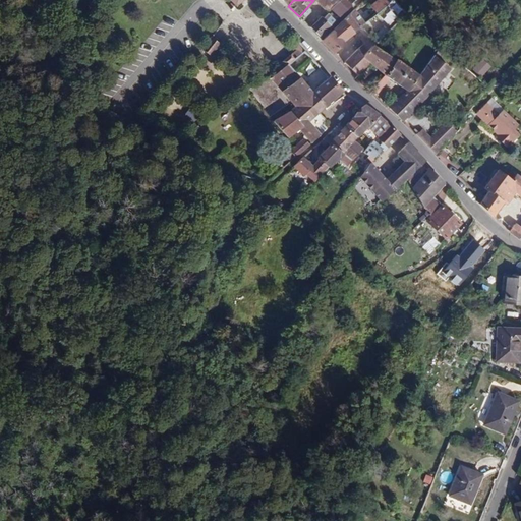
[(330,0),(314,0),(324,9),(329,9),(330,8),(338,16),(351,4),(347,0),(338,0),(334,4),(330,0)]
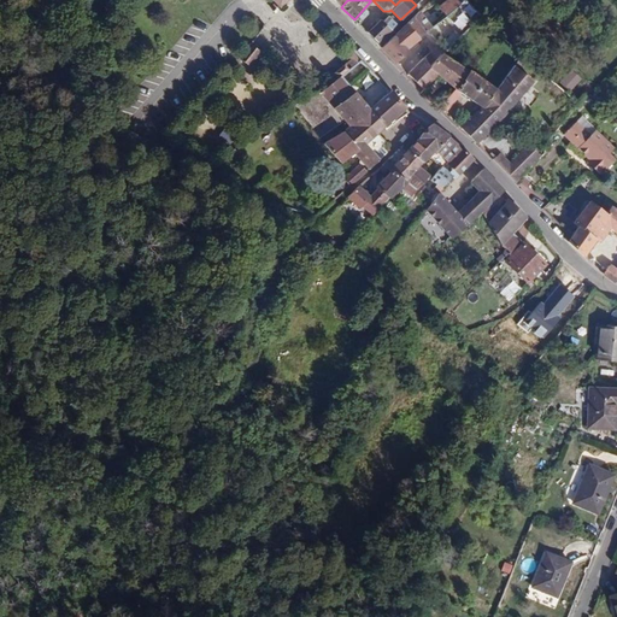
[(446,15),(460,4),(457,0),(447,0),(440,7),(446,15)]
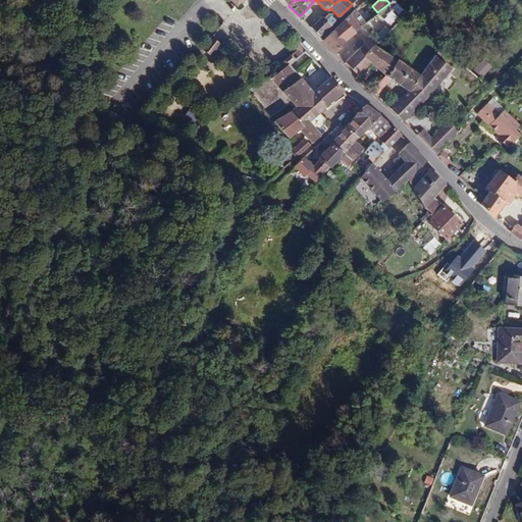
[(354,9),(344,19),(357,32),(367,21),(354,9)]
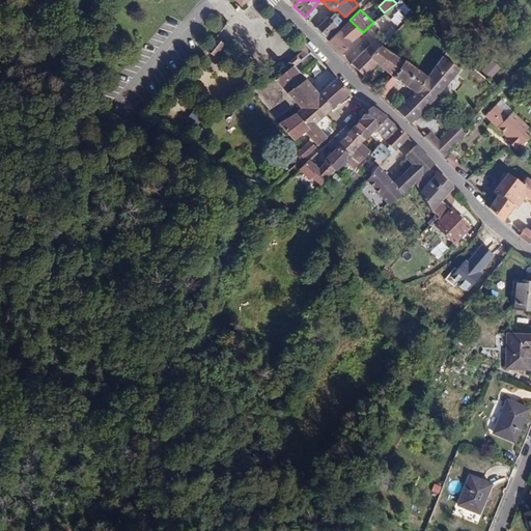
[(315,28),(325,36),(341,21),(334,14),(330,17),(328,17),(315,28)]
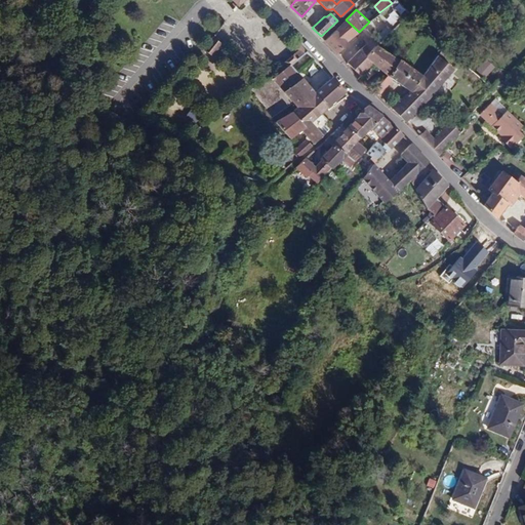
[(359,32),(346,19),(325,41),(337,53),(359,32)]
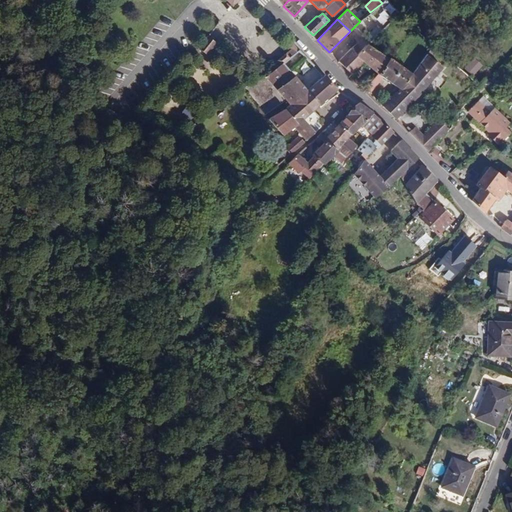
[(209,36),(198,48),(207,56),(217,44),(209,36)]
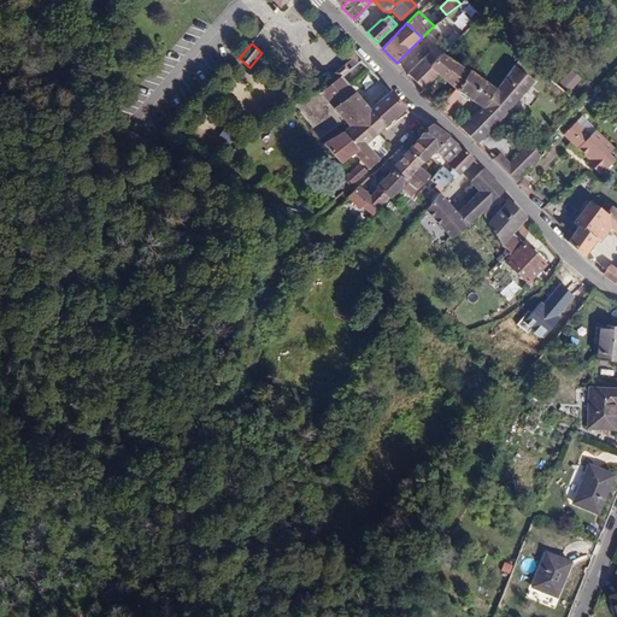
[(423,89),(438,75),(454,88),(468,72),(442,53),(430,65),(423,58),(407,74),(423,89)]
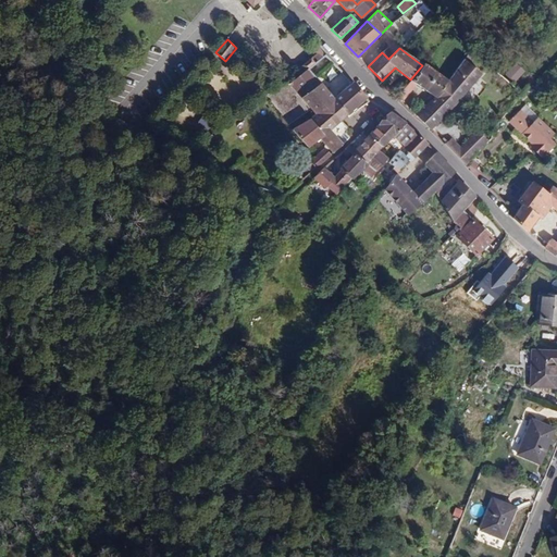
[(302,65),(294,73),(298,77),(308,70),(320,60),(316,54),(309,60),(310,61),(304,66),(302,65)]
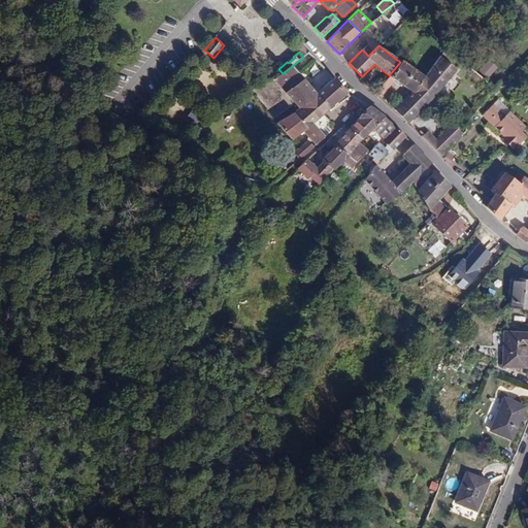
[(441,102),(433,94),(455,68),(439,57),(425,76),(413,92),(395,109),(407,122),(426,101),(428,99),(435,107),(441,102)]
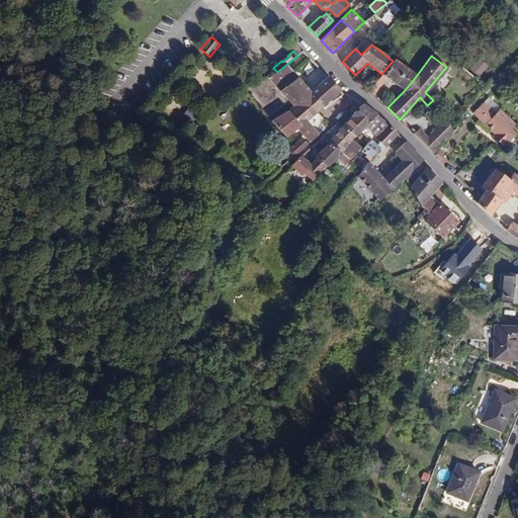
[(374,94),(387,78),(405,90),(417,75),(395,59),(393,61),(381,74),(369,89),(374,94)]
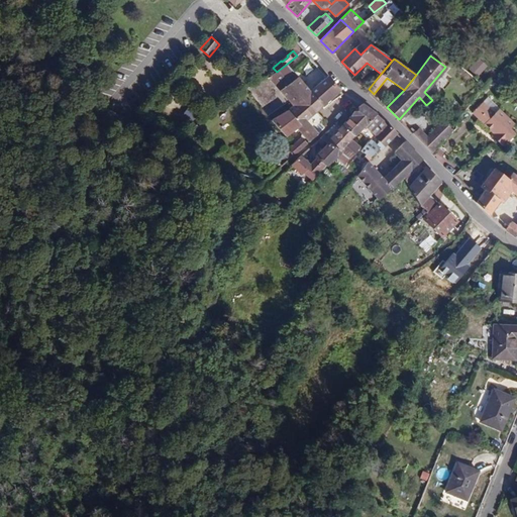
[(491,68),(482,59),(471,69),(481,79),(491,68)]
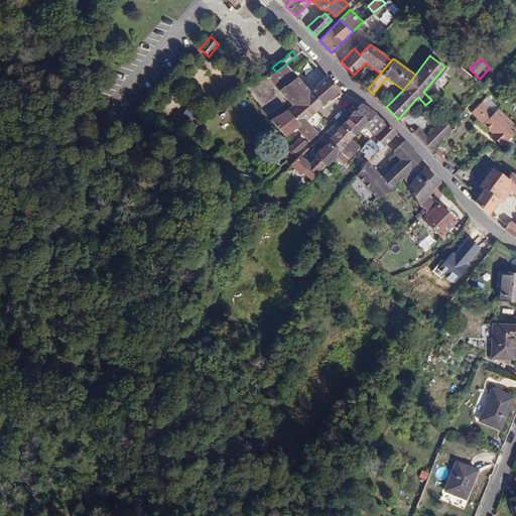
[(258,80),(247,89),(268,117),(288,102),(291,106),(308,93),(310,92),(297,78),(296,79),(285,65),(276,72),(267,80),(258,80)]
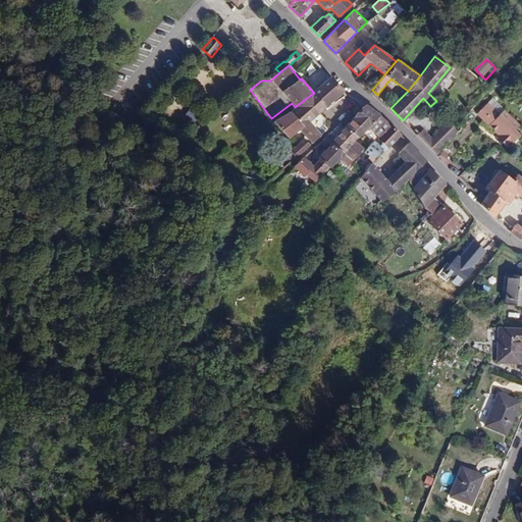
[(314,93),(312,94),(324,109),(344,92),(332,77),(314,93)]
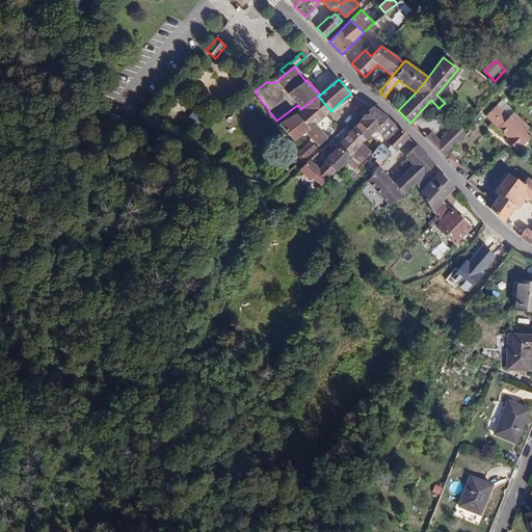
[(333,123),(325,114),(330,111),(318,96),(300,109),(281,125),(293,140),(306,131),(318,147),(335,130),(331,125),(333,123)]
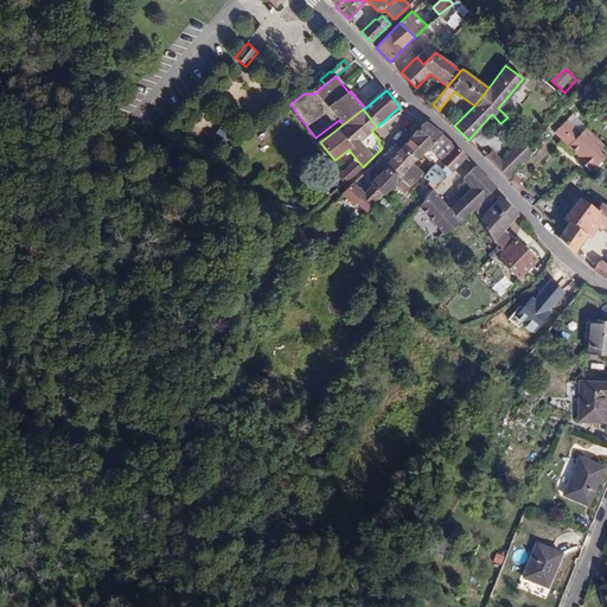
[(604,158),(596,151),(602,146),(585,128),(580,133),(566,120),(555,131),(587,163),(583,165),(590,171),(604,158)]
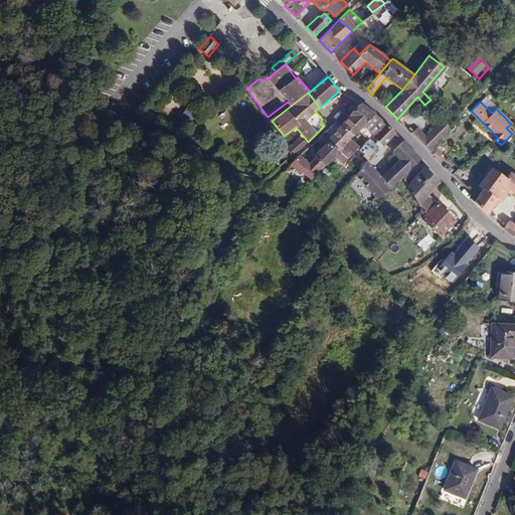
[(373,135),(385,124),(361,105),(342,125),(353,136),(362,126),(373,135)]
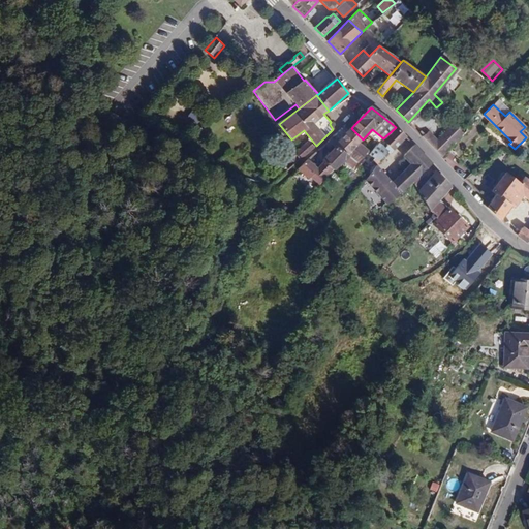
[(423,136),(442,156),(464,134),(454,124),(439,138),(430,129),(423,136)]
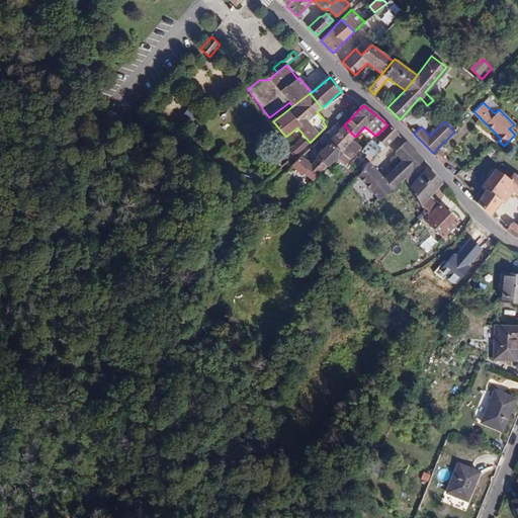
[(398,135),(387,124),(375,136),(380,141),(375,146),(381,151),(398,135)]
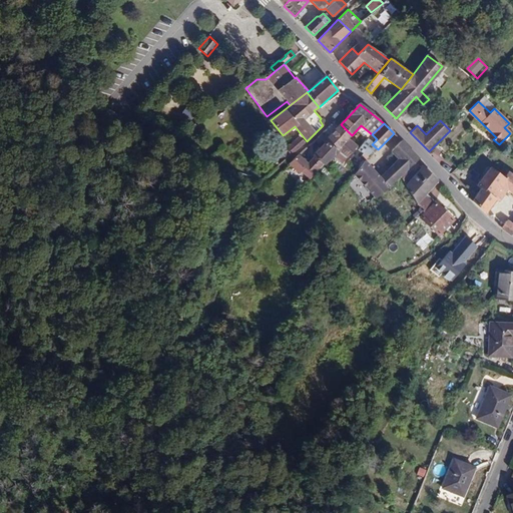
[(352,135),(341,124),(328,137),(323,133),(319,137),(325,142),(336,151),(350,138),(352,135)]
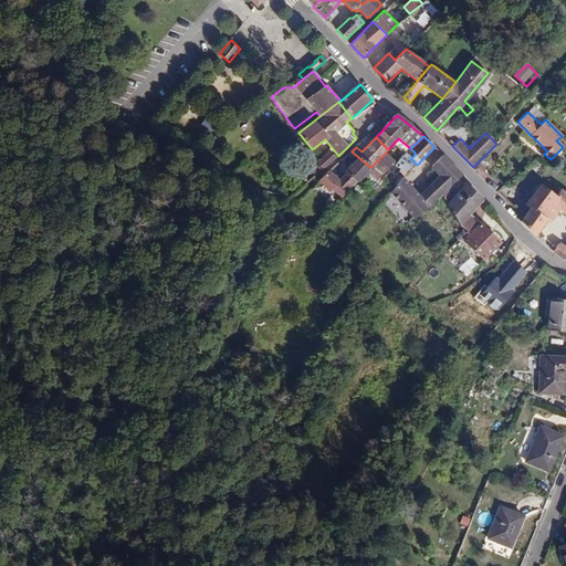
[(410,148),(405,155),(404,154),(395,165),(405,174),(413,163),(410,159),(416,154),(410,148)]
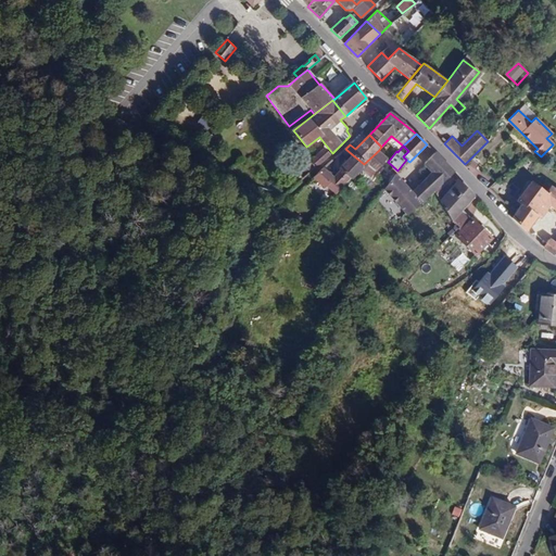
[(298,185),(329,155),(324,149),(292,179),(298,185)]
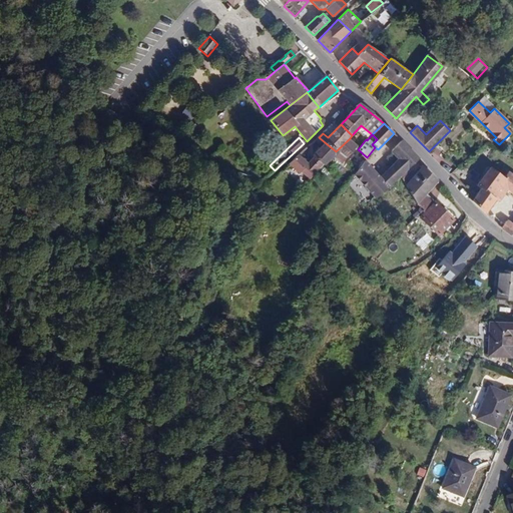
[(358,145),(350,138),(336,151),(332,155),(334,156),(342,163),(358,145)]
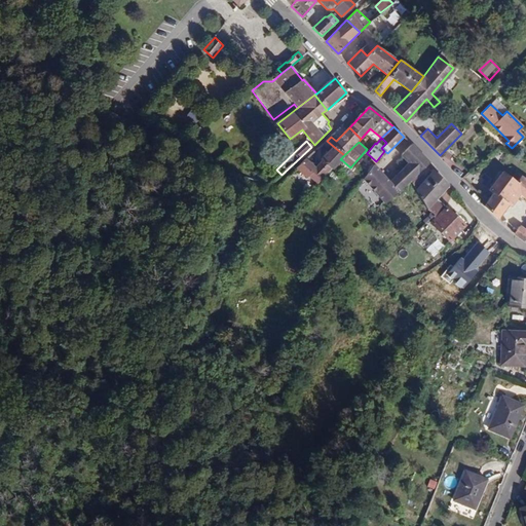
[(362,179),(385,202),(430,161),(412,144),(402,154),(409,161),(388,183),(372,166),(362,179)]
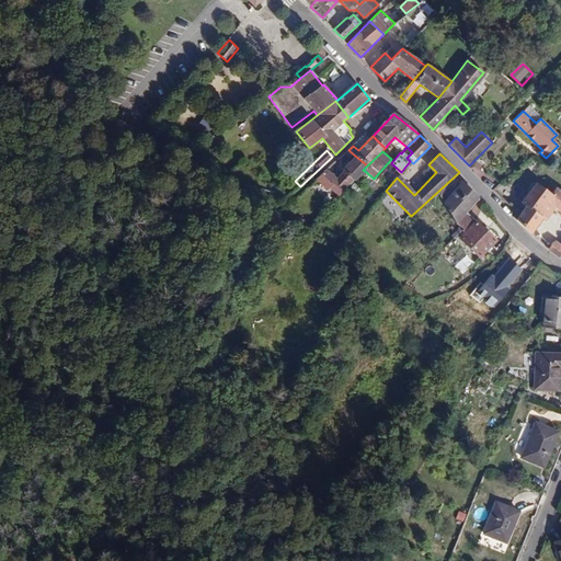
[(339,194),(352,180),(354,180),(355,178),(357,179),(365,171),(363,170),(367,165),(355,156),(341,170),(343,171),(336,178),(327,170),(316,179),(327,189),(329,185),(339,194)]
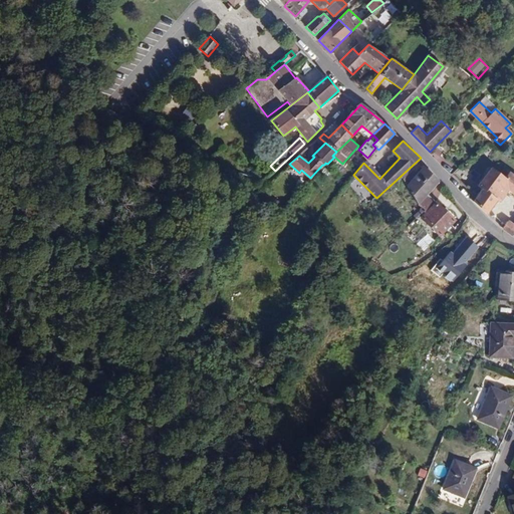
[(440,181),(422,165),(406,184),(418,204),(419,203),(428,194),(440,181)]
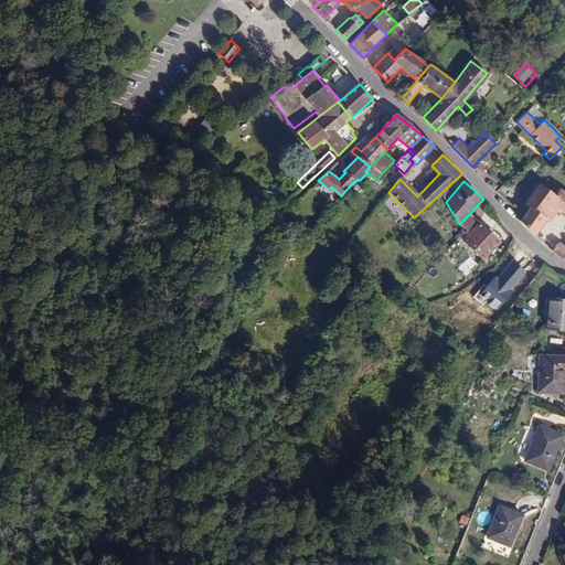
[(564,193),(564,191),(564,190),(562,192),(557,188),(553,193),(539,183),(524,202),(529,206),(521,215),(519,213),(516,217),(534,234),(544,221),(547,222),(557,209),(564,214),(564,246),(558,243),(552,251),(561,257),(564,258),(564,193)]
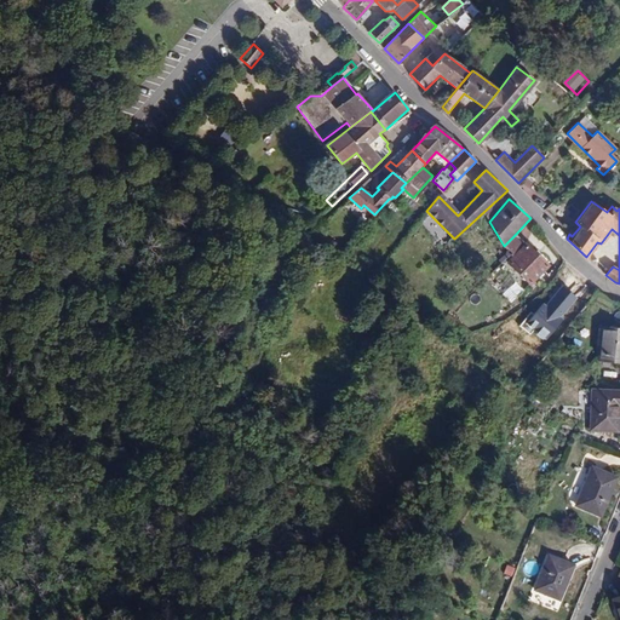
[(547,264),(516,234),(505,245),(507,248),(511,253),(511,258),(507,262),(529,283),(547,264)]
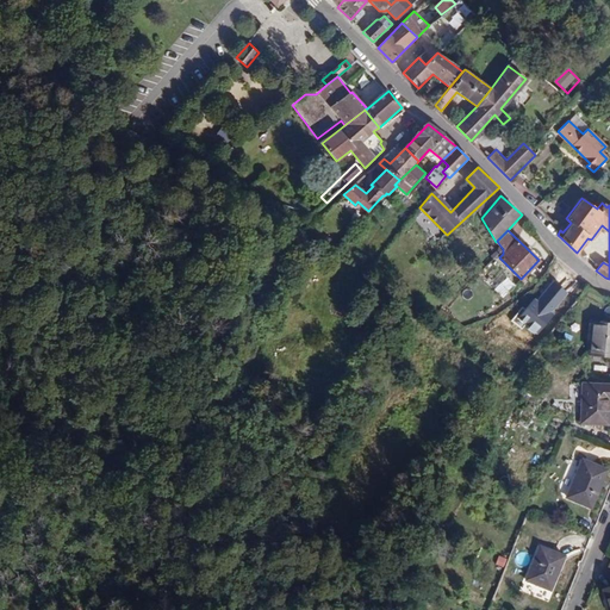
[(503,249),(499,244),(490,255),(492,259),(503,249)]
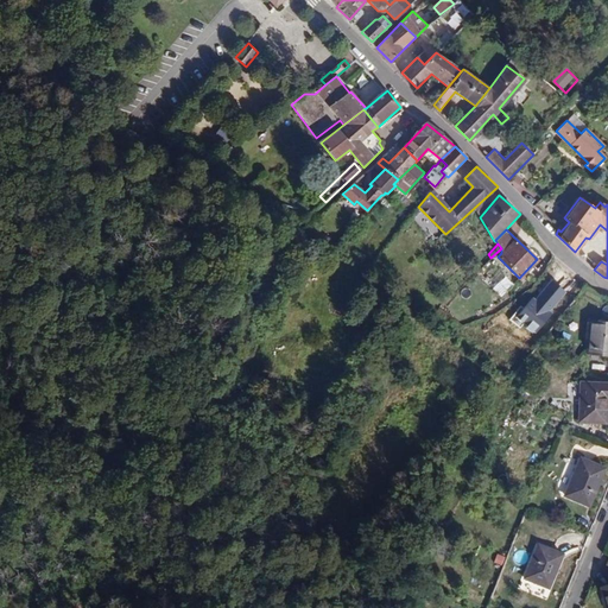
[(502,297),(510,291),(501,282),(494,287),(502,297)]
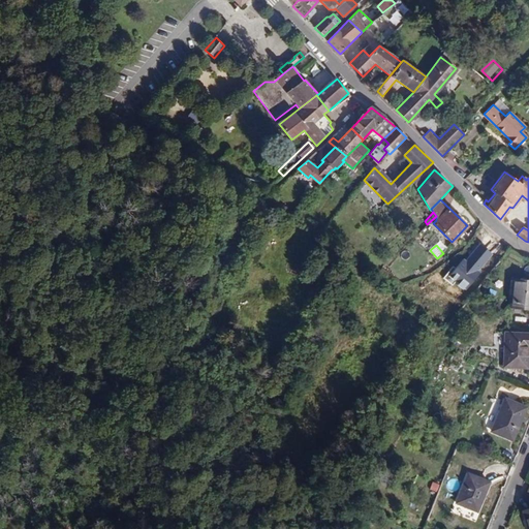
[(488,260),(496,268),(502,259),(494,252),(488,260)]
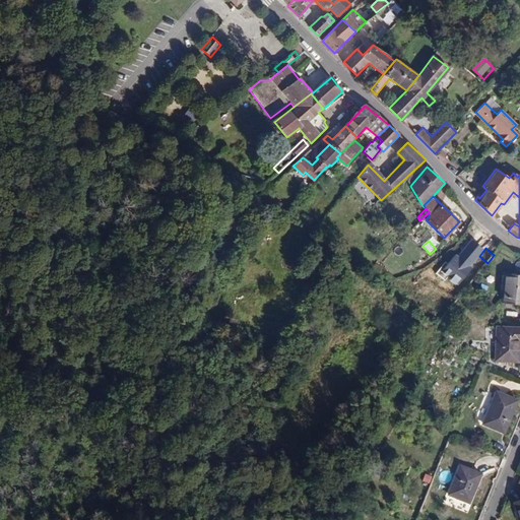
[(519,275),(503,274),(502,302),(519,303),(519,275)]
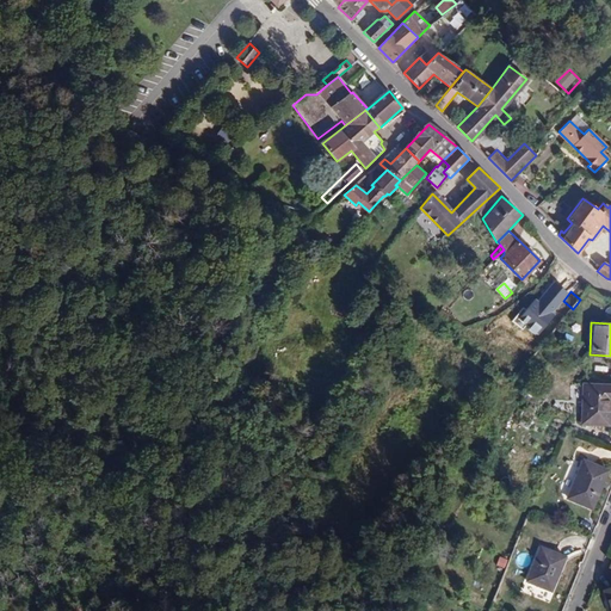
[(610,383),(582,383),(580,423),(609,424),(609,400),(610,399),(610,383)]
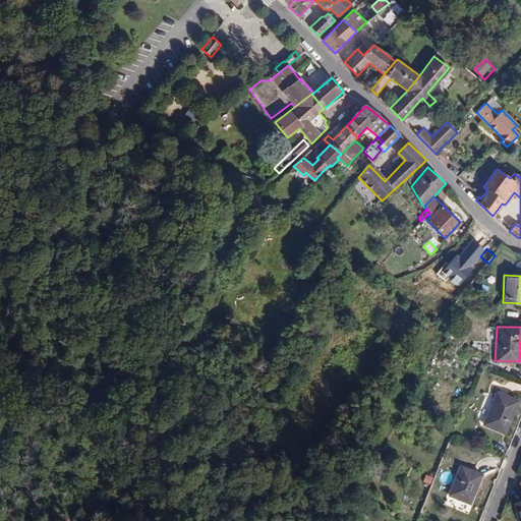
[(517,400),(497,392),(484,424),(505,432),(517,400)]
